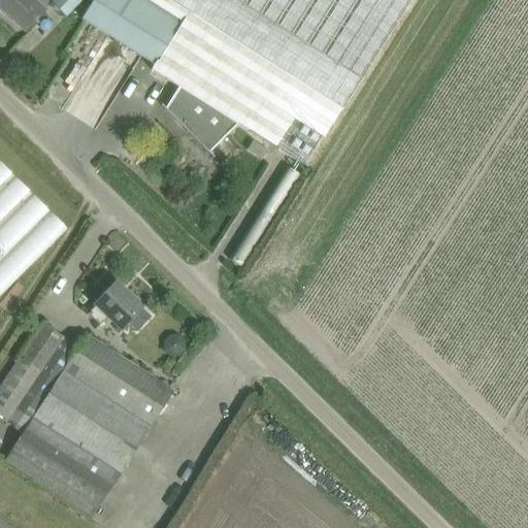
[(1,0),(0,2),(0,7),(25,32),(32,24),(44,11),(32,0),(1,0)]
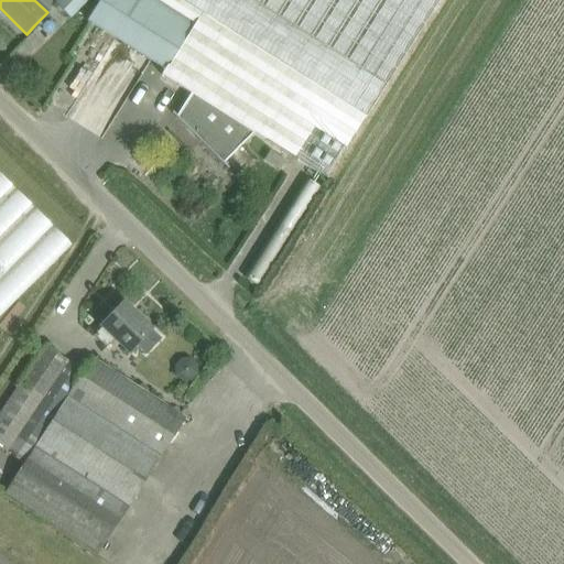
[(101,0),(88,20),(165,68),(162,75),(191,93),(176,117),(224,163),(255,133),(294,159),(315,128),(346,148),(438,0),(101,0)]
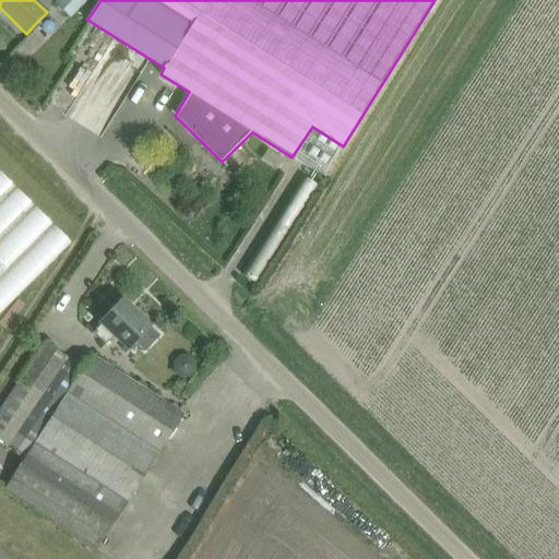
[(343,146),(312,127),(292,157),(323,177),(343,146)]
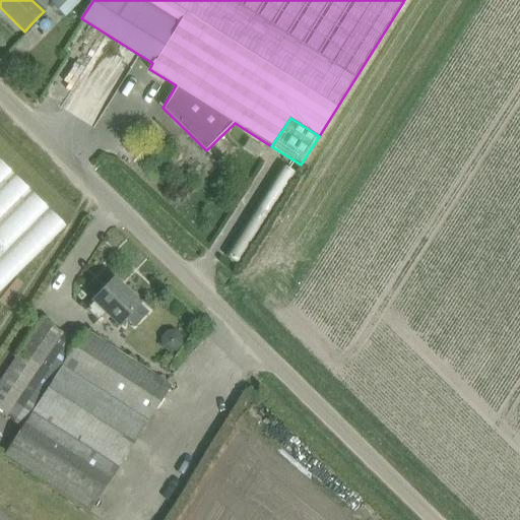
[(0,303),(77,224),(0,147),(0,303)]
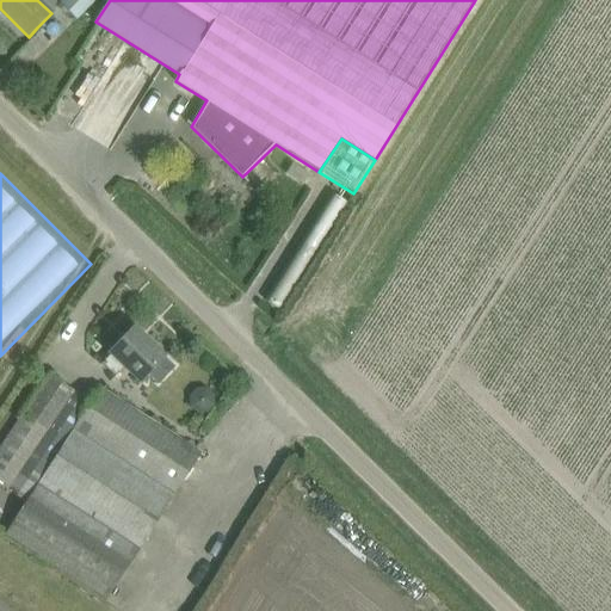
[(141,381),(148,374),(160,384),(174,369),(164,358),(164,357),(134,328),(111,352),(112,352),(102,363),(115,376),(125,365),(141,381)]
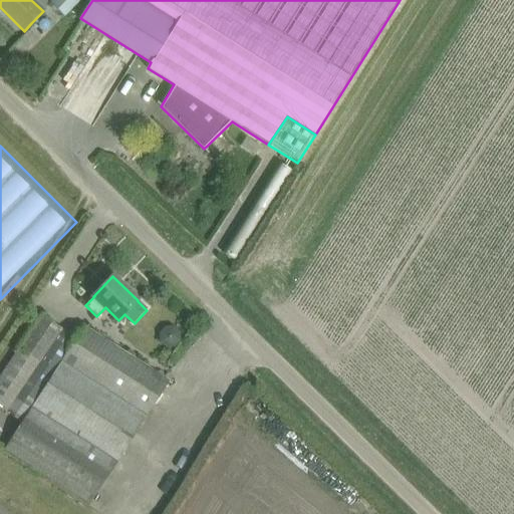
[(4,449),(90,504),(170,381),(83,326),(76,338),(41,316),(0,377),(0,407),(22,422),(4,449)]
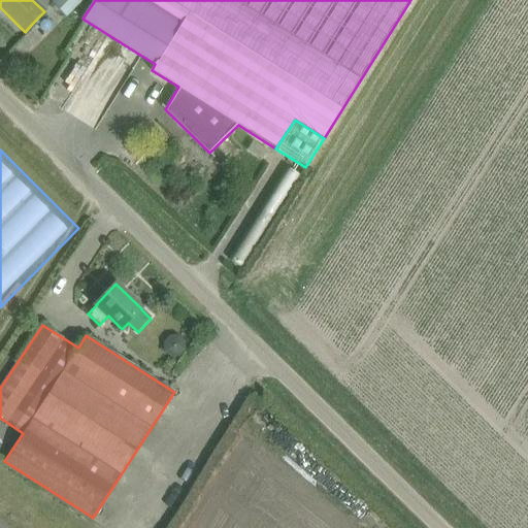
All buildings are outlined.
